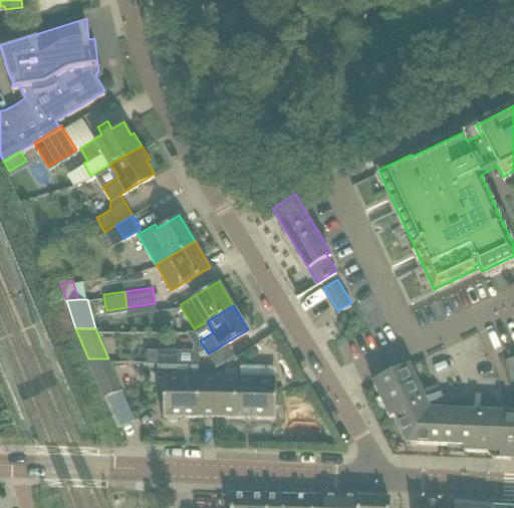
[(159,360),(200,361),(200,347),(171,346),(147,346),(147,360),(159,360)]
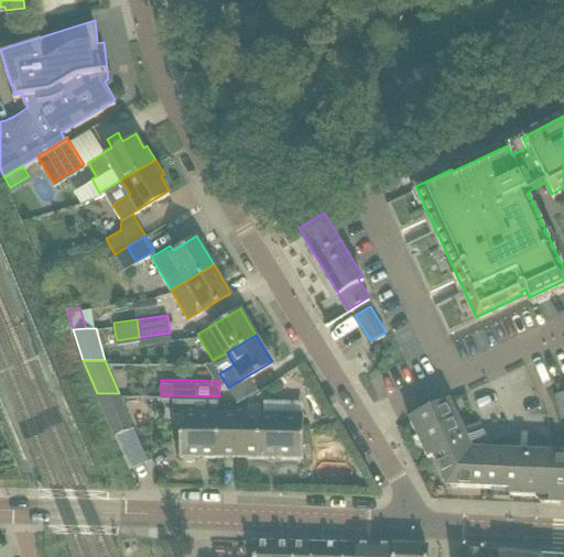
[(97,393),(115,434),(133,426),(119,393),(97,393)]
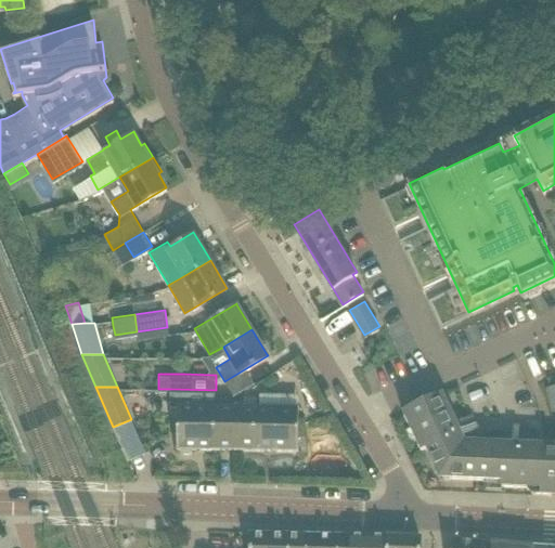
[(237,404),(223,404),(223,393),(216,393),(216,390),(171,389),(171,403),(177,403),(176,446),(236,446),(237,404)]
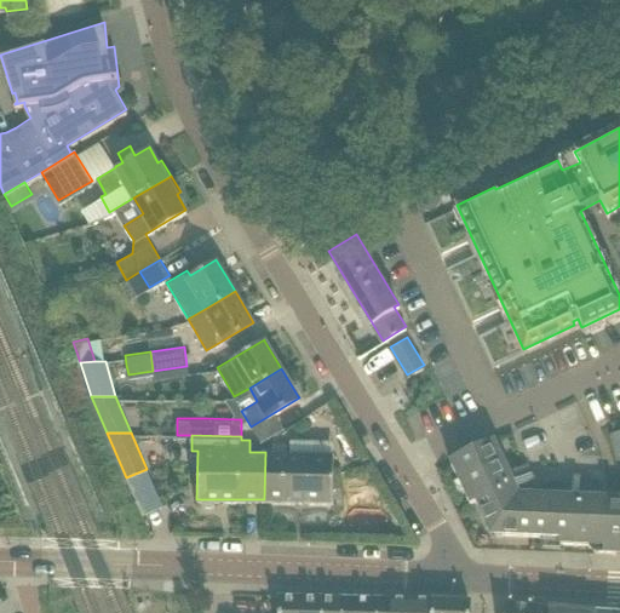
[(476,498),(509,482),(504,471),(500,465),(506,463),(503,454),(493,435),(449,456),(458,476),(464,473),(469,482),(465,491),(470,500),(476,498)]
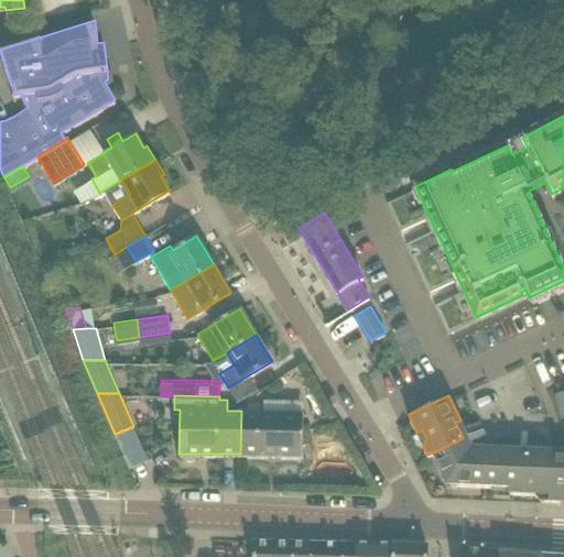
[(303,411),(241,411),(240,454),(302,455),(303,411)]
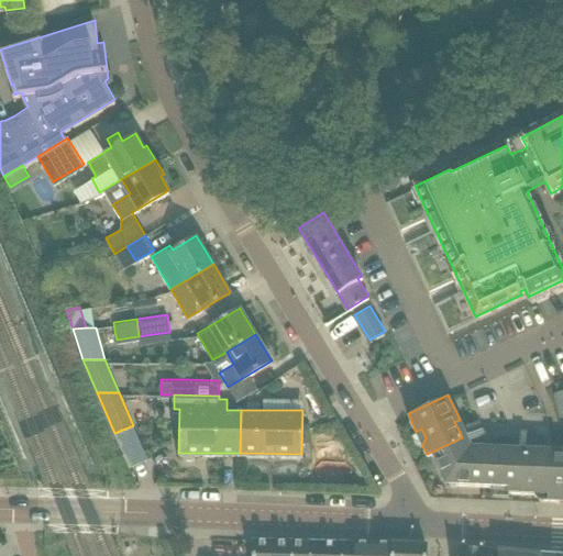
[(473,431),(482,426),(477,418),(468,422),(473,431)]
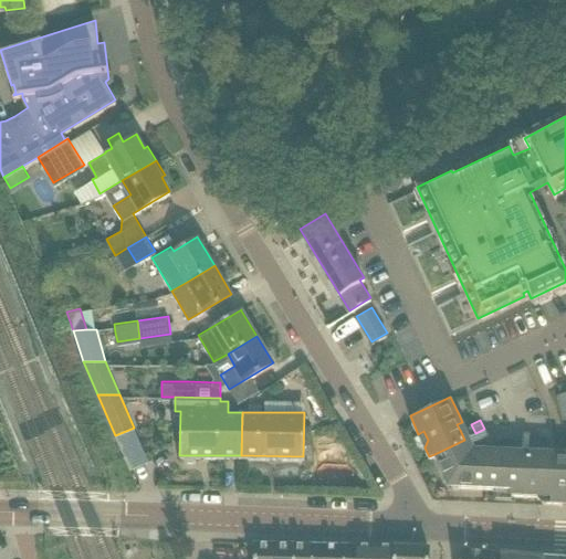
[(467,436),(475,433),(471,424),(464,428),(460,430),(464,440),(467,439),(467,436)]
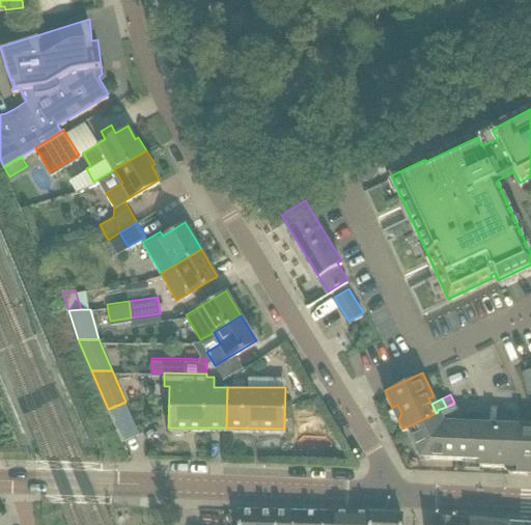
[(497,406),(496,413),(506,414),(507,406),(497,406)]
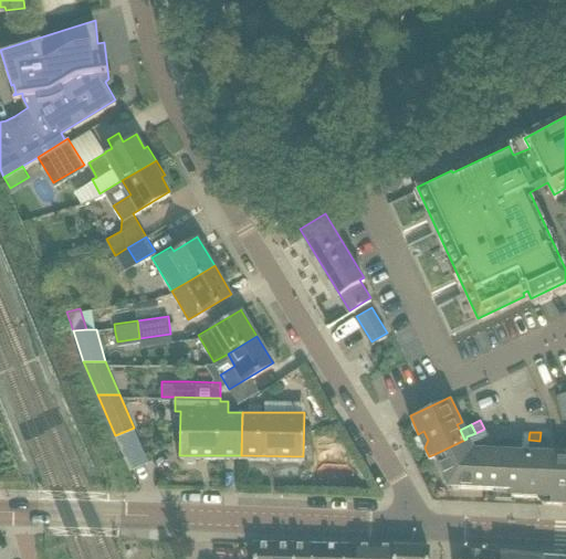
[(450,473),(458,478),(457,484),(483,485),(484,452),(470,452),(464,440),(435,454),(444,475),(450,473)]
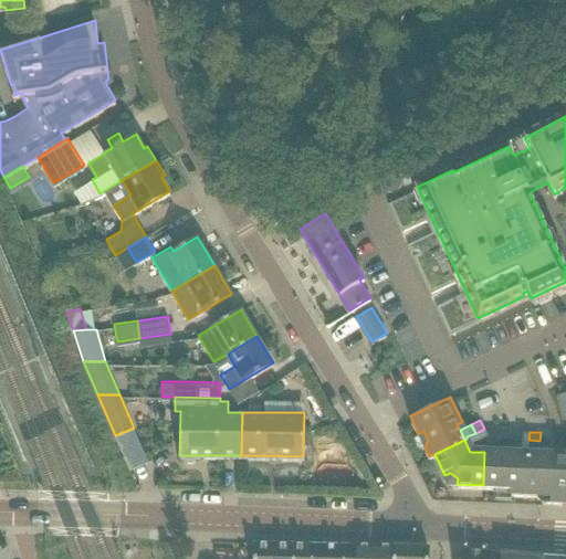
[(540,449),(540,441),(528,440),(528,449),(540,449)]
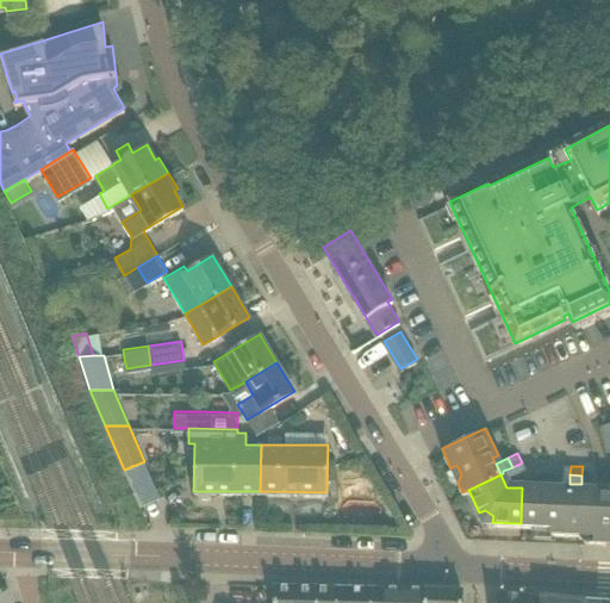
[(522,482),(522,488),(521,523),(551,524),(551,532),(567,532),(570,490),(554,489),(554,483),(522,482)]
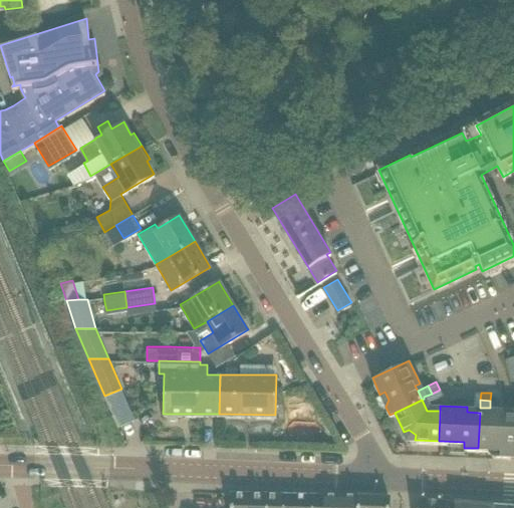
[(513,409),(490,408),(480,408),(480,413),(478,448),(495,449),(495,454),(513,455),(513,409)]
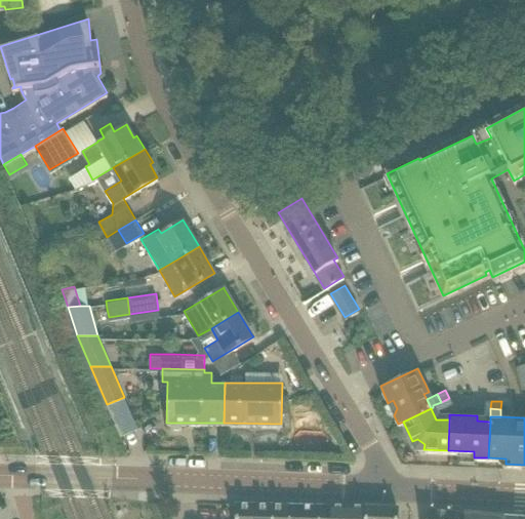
[(267,518),(268,501),(236,500),(234,518),(267,518)]
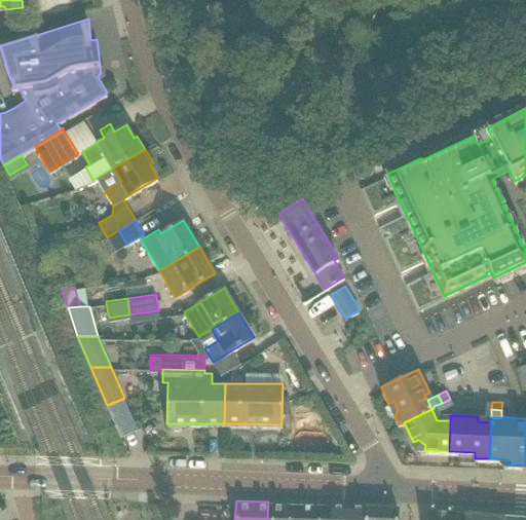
[(290,519),(291,503),(268,502),(267,519),(290,519)]
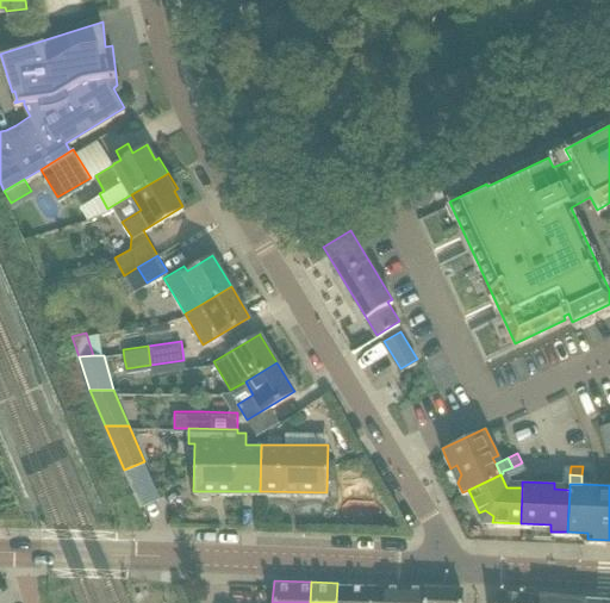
[(374,602),(374,584),(337,583),(336,602),(374,602)]
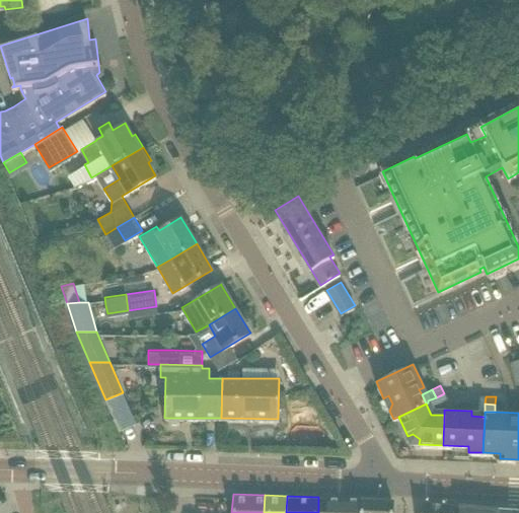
[(360,512),(361,499),(318,497),(318,512),(360,512)]
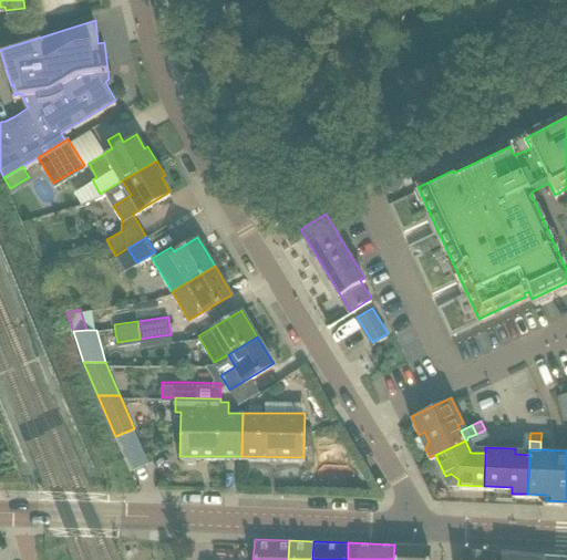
[(394,545),(393,559),(429,559),(429,546),(394,545)]
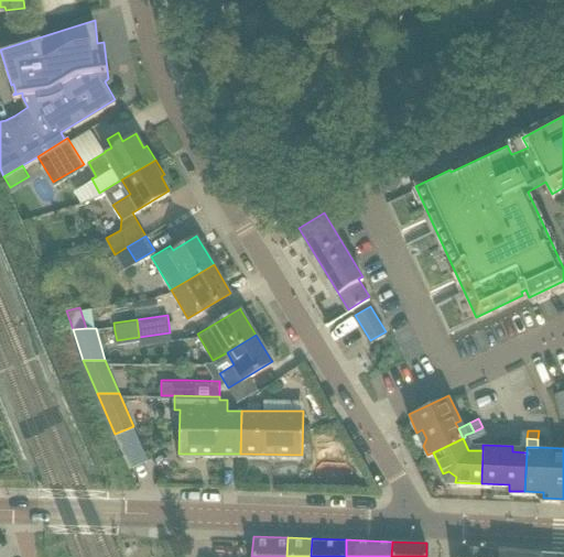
[(491,556),(492,548),(458,544),(457,556),(491,556)]
